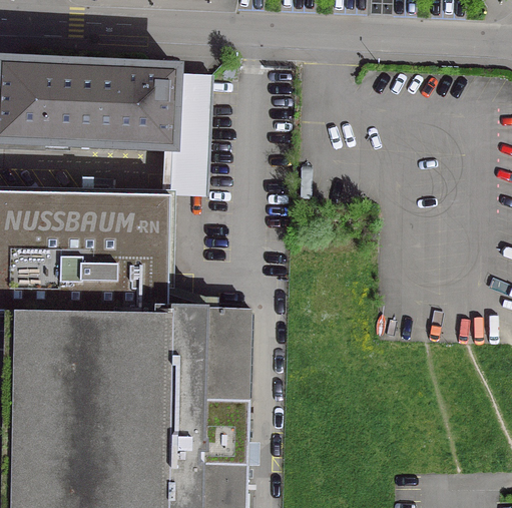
[(0,141),(17,142),(17,137),(175,144),(176,67),(0,58),(0,141)]
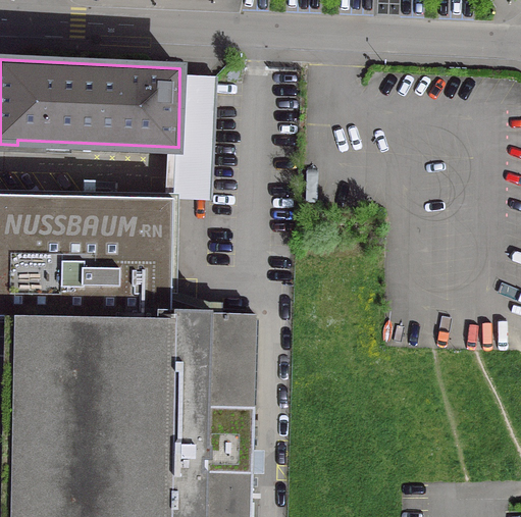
[(171,287),(172,287),(175,194),(0,192),(0,314),(3,315),(156,317),(157,309),(170,309),(171,287)]
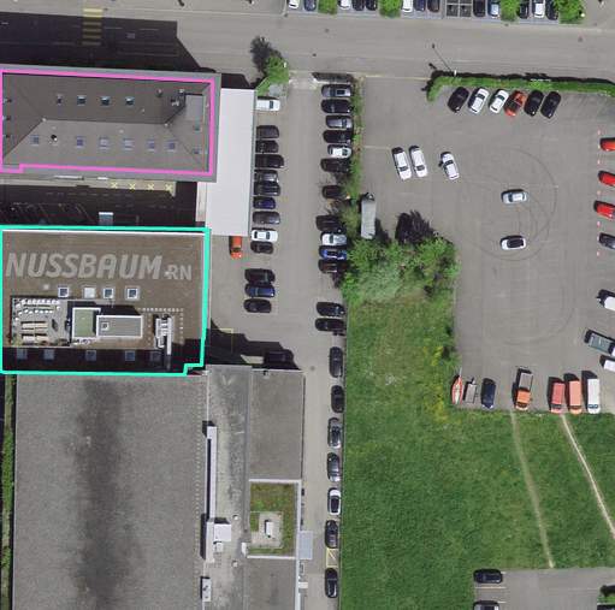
[(0,609),(240,609),(244,474),(247,367),(246,367),(246,366),(205,365),(205,375),(184,374),(4,372),(3,430),(0,573),(0,609)]
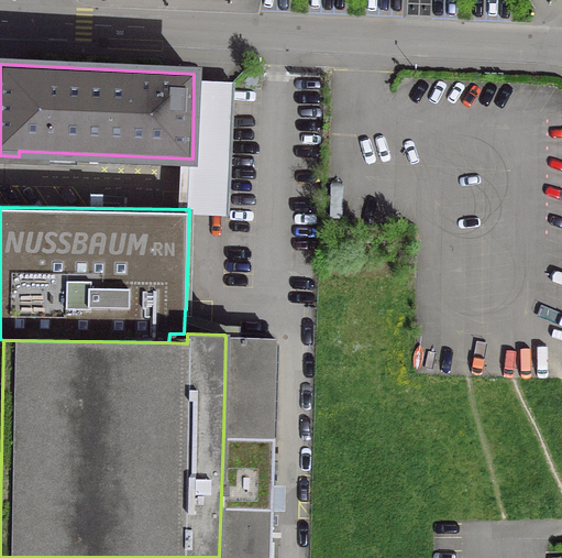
[(226,336),(223,434),(272,435),(274,337),(226,336)]
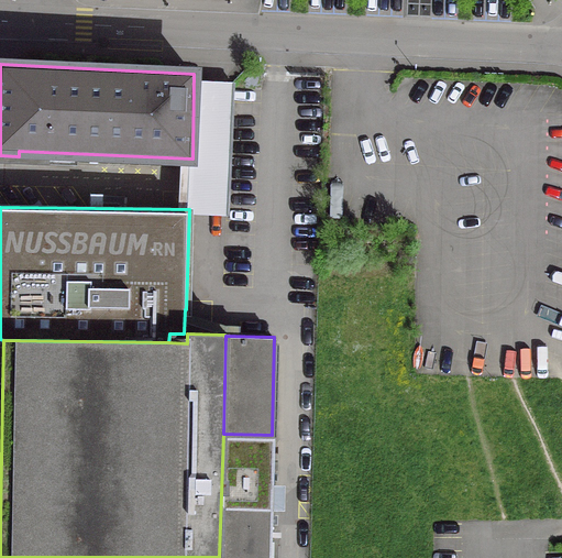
[(223,434),(219,557),(270,557),(273,436),(272,435),(223,434)]
